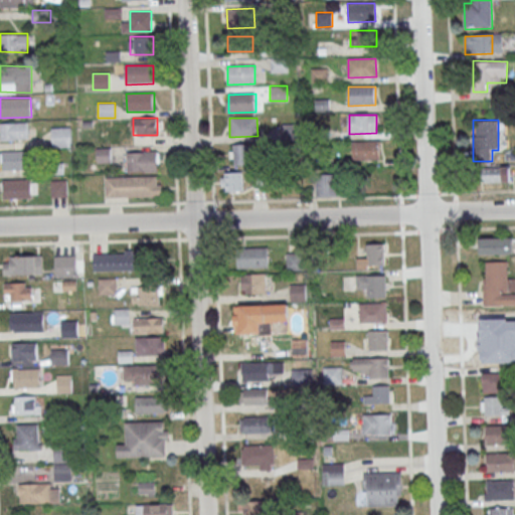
[(0,124),(27,123),(28,141),(1,142),(0,124)]
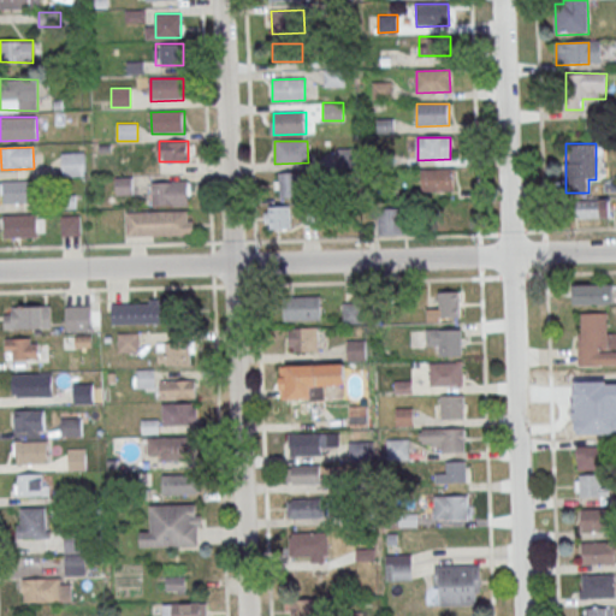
[(338,169),(360,169),(360,147),(338,147),(338,169)]
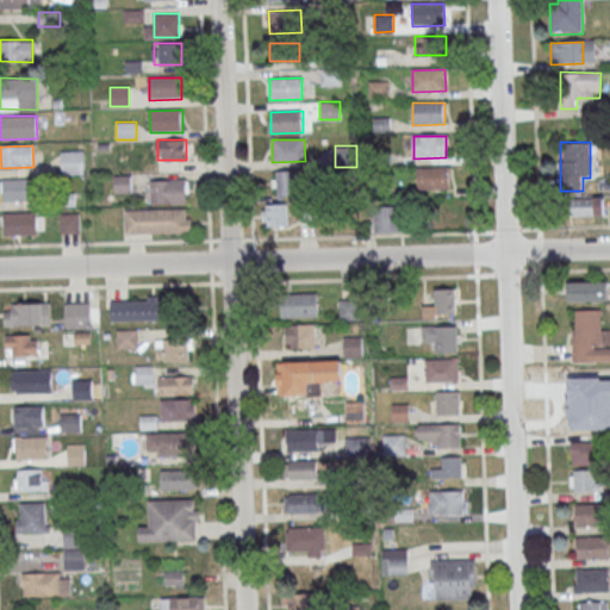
[(83,173),(83,150),(61,150),(61,173),(83,173)]
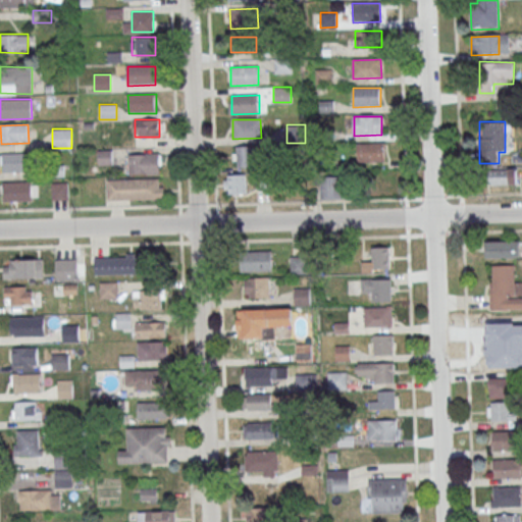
[(357,144),(384,143),(385,161),(358,162),(357,144)]
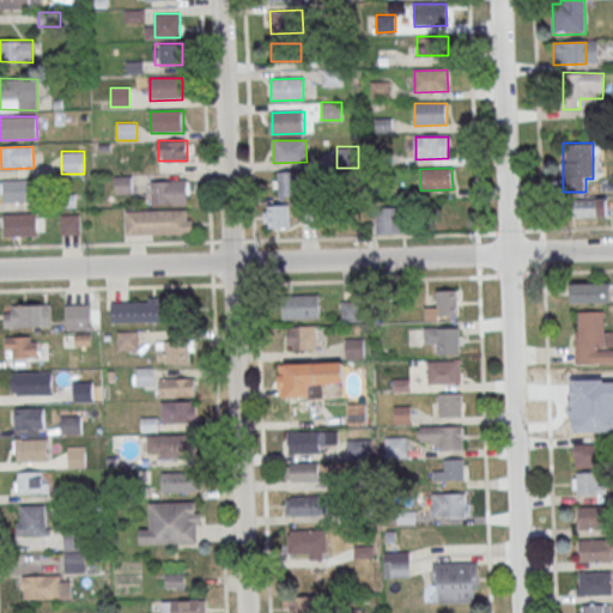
[(277,173),(309,171),(310,194),(277,194),(277,173)]
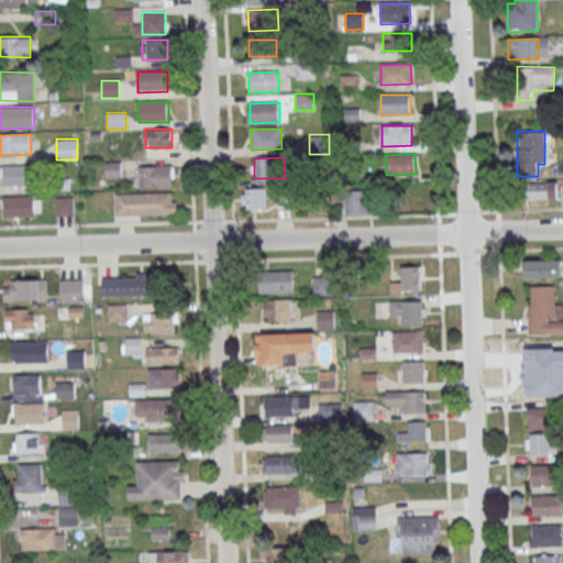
[(3,166),(33,165),(33,186),(3,186),(3,166)]
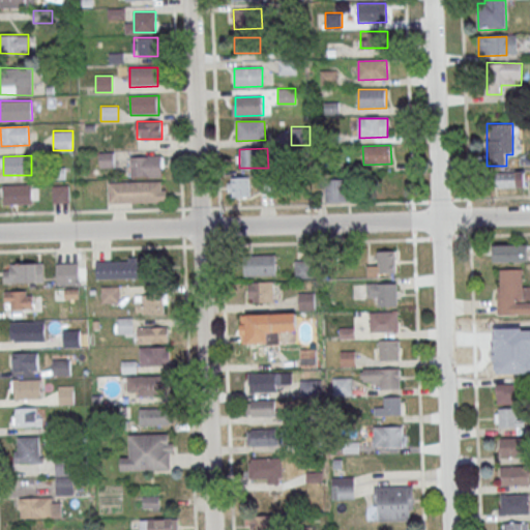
[(131,157),(160,157),(160,176),(133,177),(131,157)]
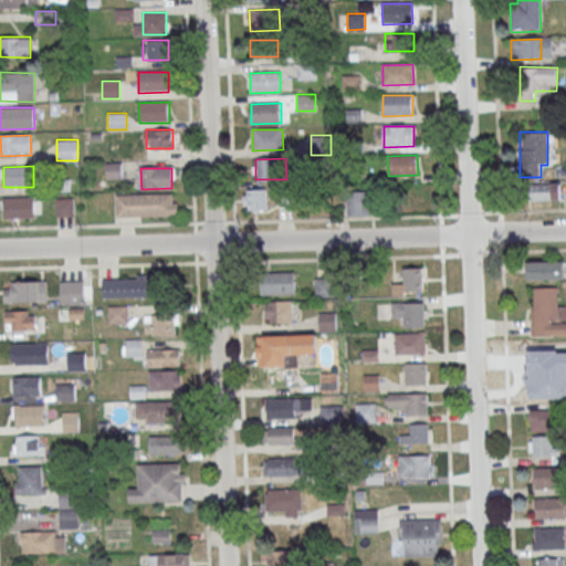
[(561,184),(530,184),(530,199),(561,199),(561,184)]
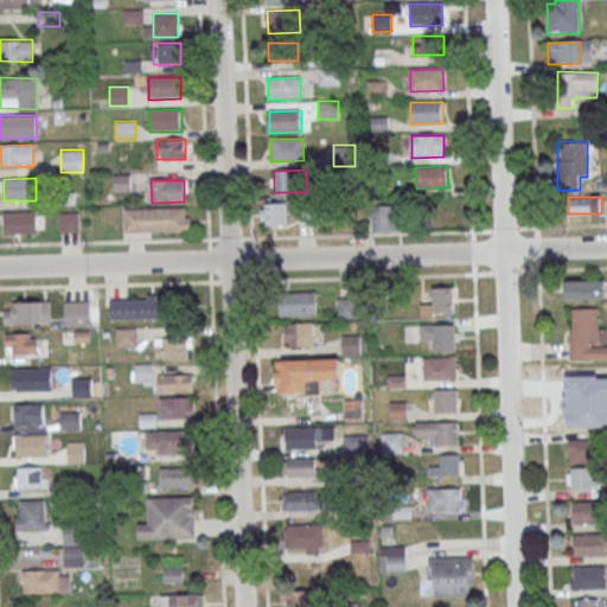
[(261,225),(296,224),(295,202),(260,203),(261,225)]
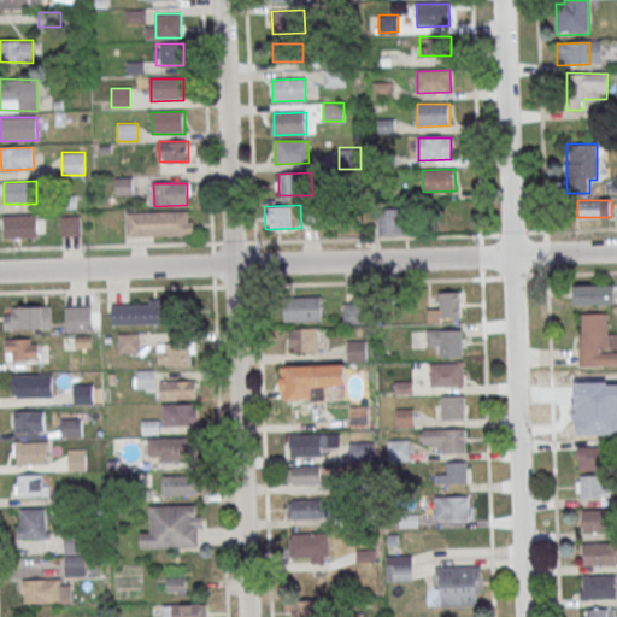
[(377,235),(403,235),(403,209),(377,209),(377,235)]
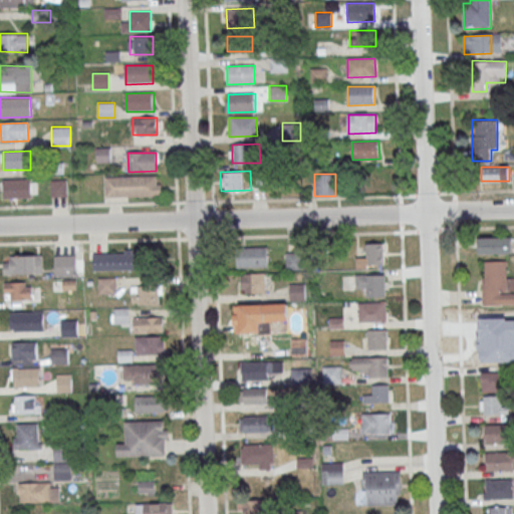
[(105,178),(157,176),(158,185),(161,184),(162,196),(106,198),(105,178)]
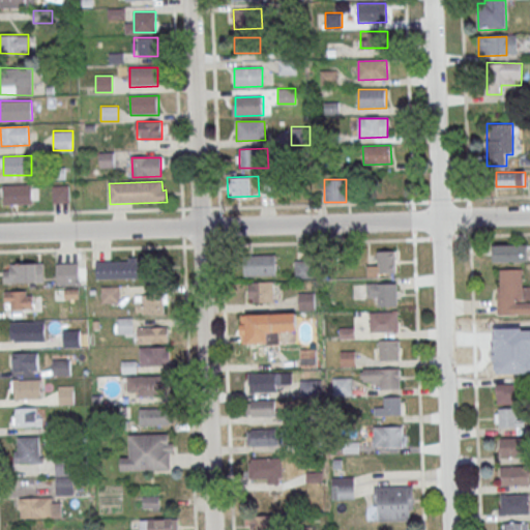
[(3,186),(31,185),(32,205),(4,206),(3,186)]
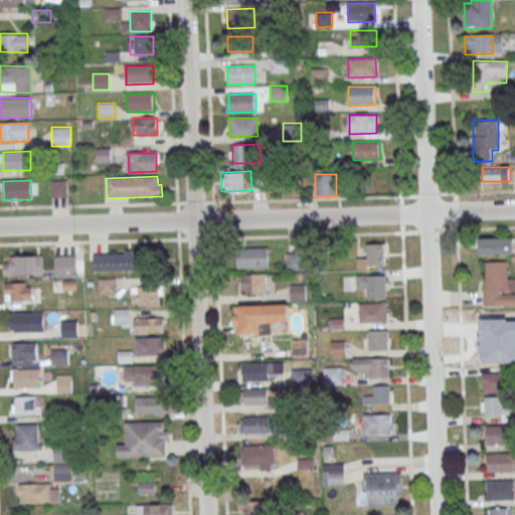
[(67,196),(67,180),(51,180),(51,196),(67,196)]
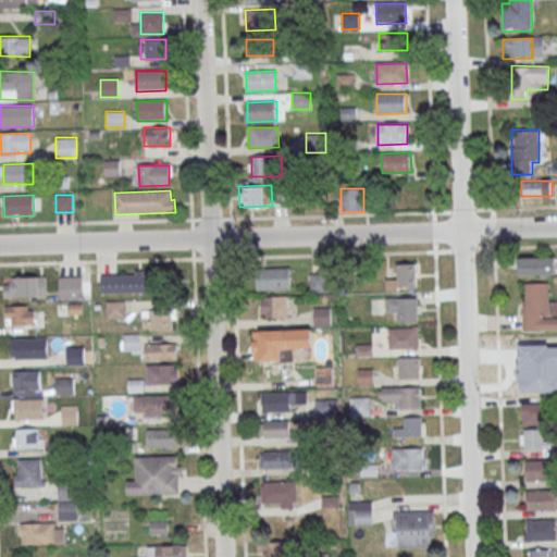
[(555,275),(555,257),(518,257),(518,275),(555,275)]
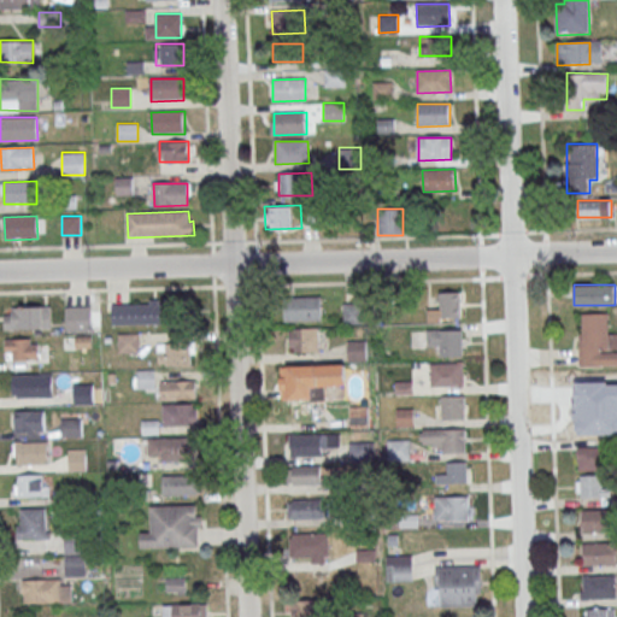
[(428,319),(460,319),(460,292),(440,292),(440,307),(428,307),(428,319)]
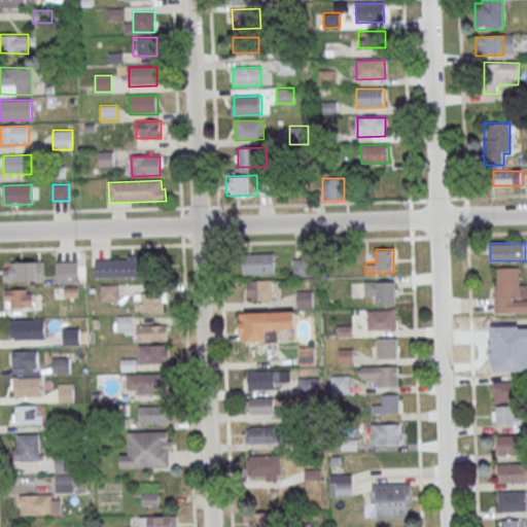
[(275,253),(243,253),(243,273),(275,273),(275,253)]
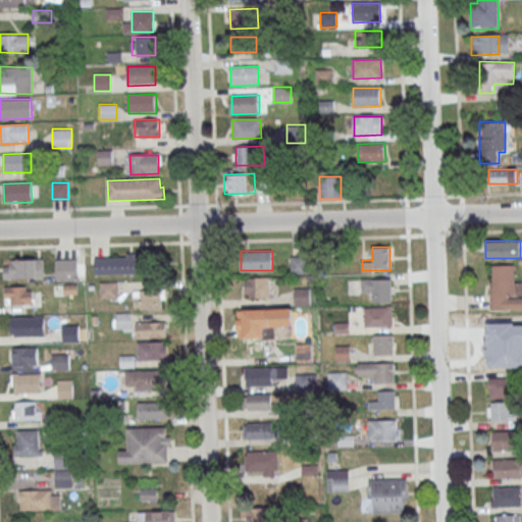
[(144,274),(144,255),(95,255),(95,274),(144,274)]
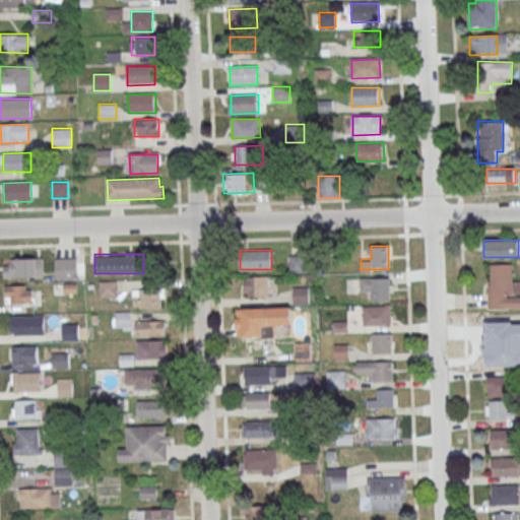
[(288,272),(306,272),(306,255),(288,255),(288,272)]
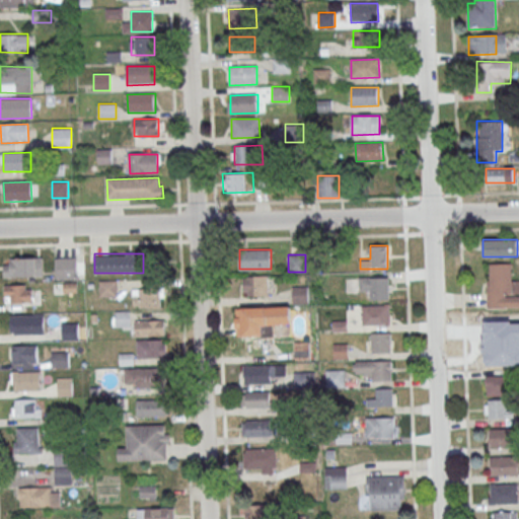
[(55,257),(55,279),(76,279),(76,257),(55,257)]
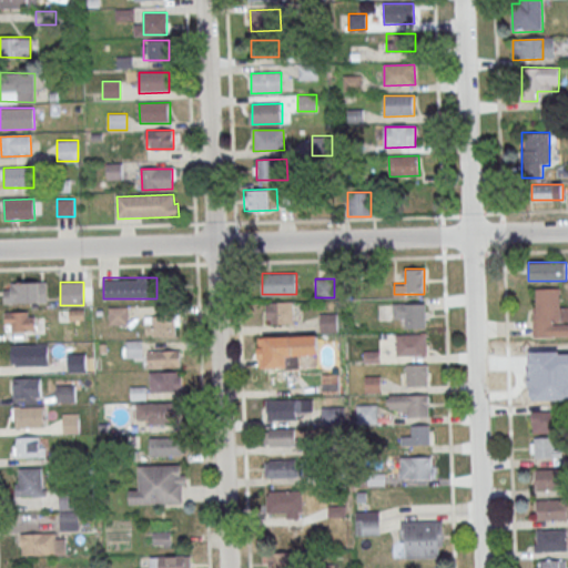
[(47,283),(4,283),(4,302),(47,302),(47,283)]
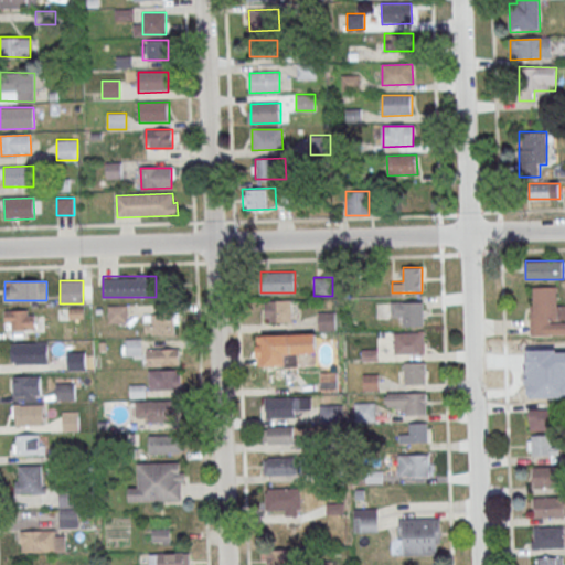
[(530,287),(530,334),(564,334),(564,306),(557,307),(557,287),(530,287)]
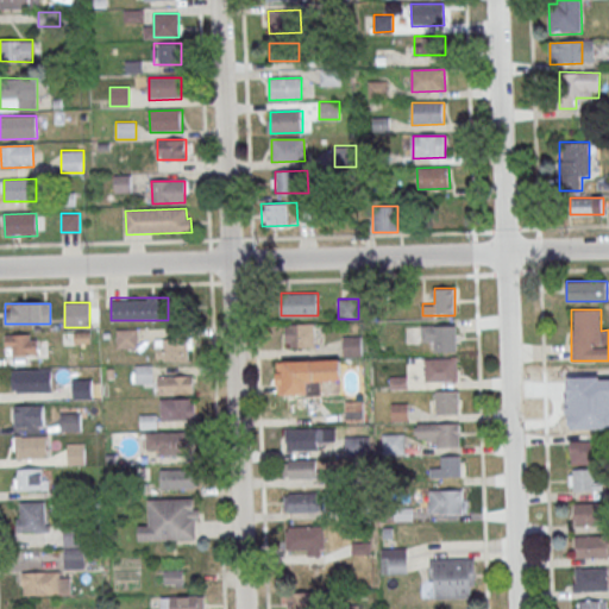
[(286,324),(286,346),(314,346),(314,324),(286,324)]
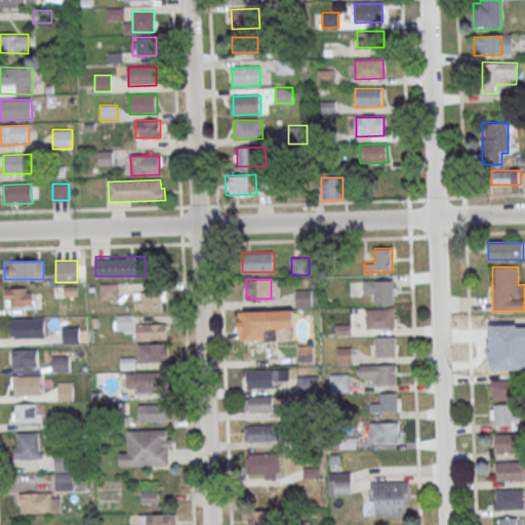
[(373,303),(394,303),(394,280),(363,280),(363,292),(373,292),(373,303)]
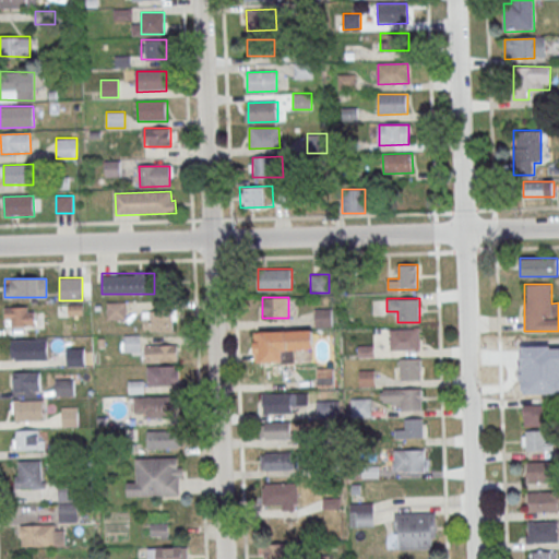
[(107,319),(125,319),(125,301),(107,301),(107,319)]
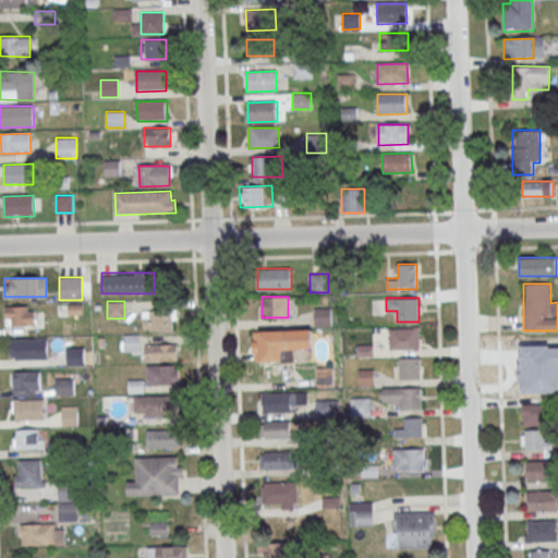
[(34,325),(34,306),(5,306),(5,325),(34,325)]
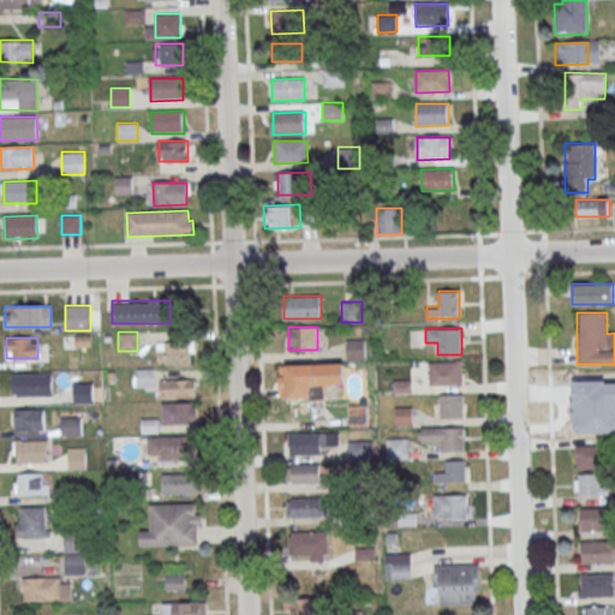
[(347,341),(348,357),(364,356),(363,340),(347,341)]
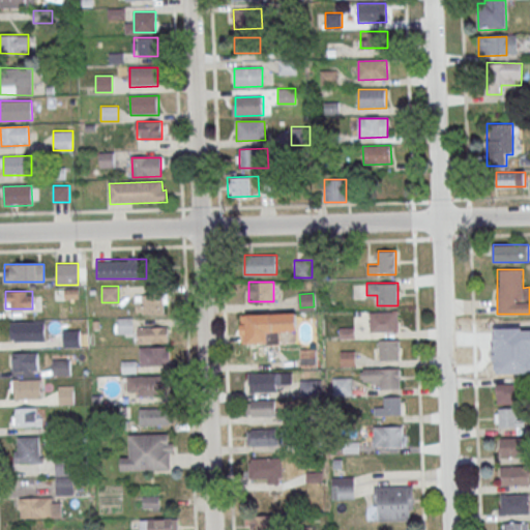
[(165,294),(135,294),(135,314),(165,314),(165,294)]
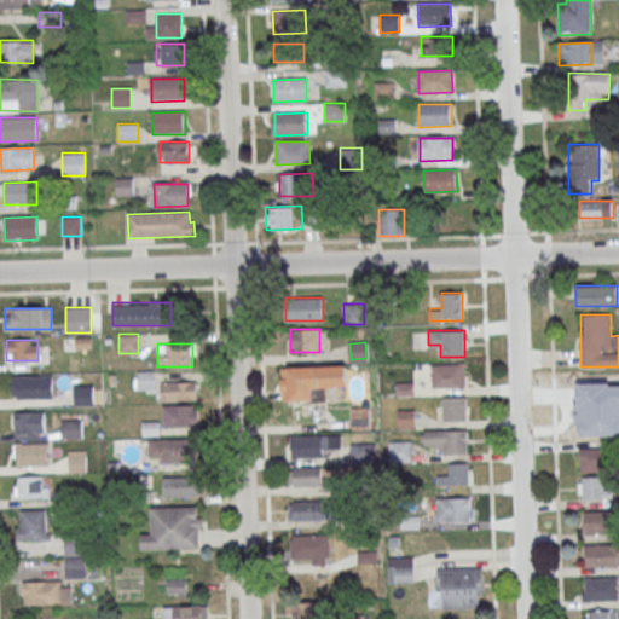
[(432,364),(432,388),(464,388),(464,364),(432,364)]
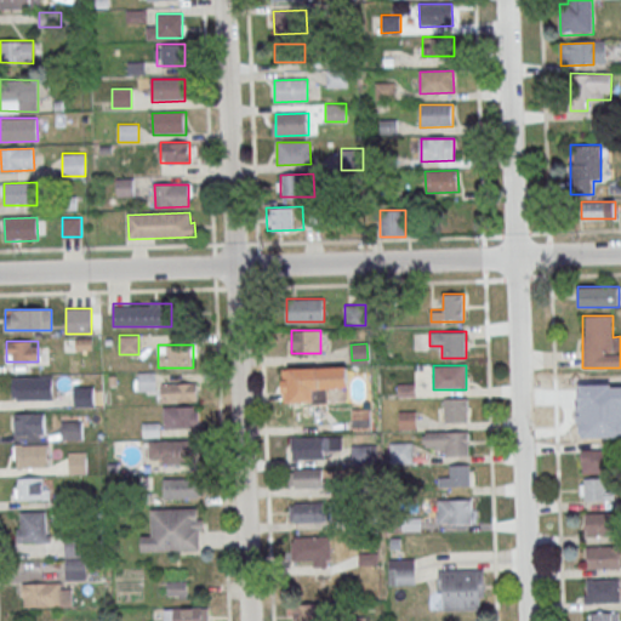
[(318,402),(318,368),(285,368),(285,402),(318,402)]
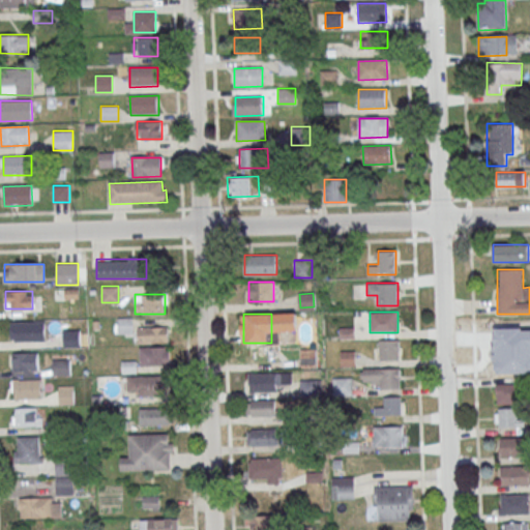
[(11,323),(45,322),(46,342),(15,343),(15,341),(11,341),(11,323)]
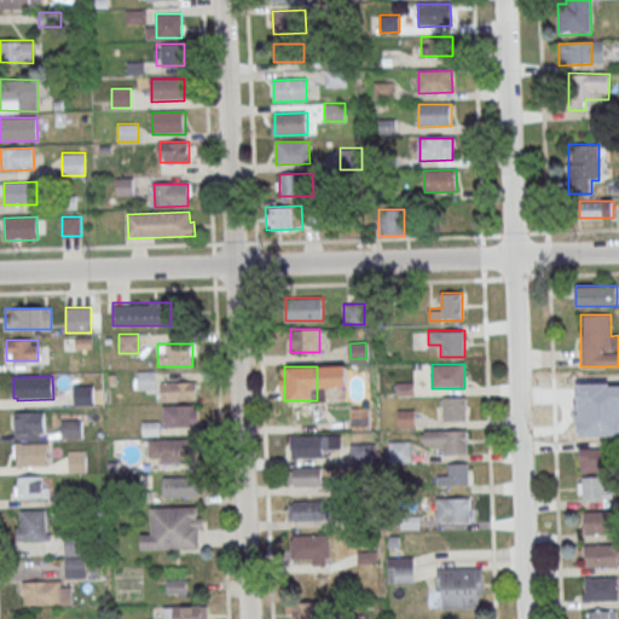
[(161,382),(161,400),(196,400),(196,382),(161,382)]
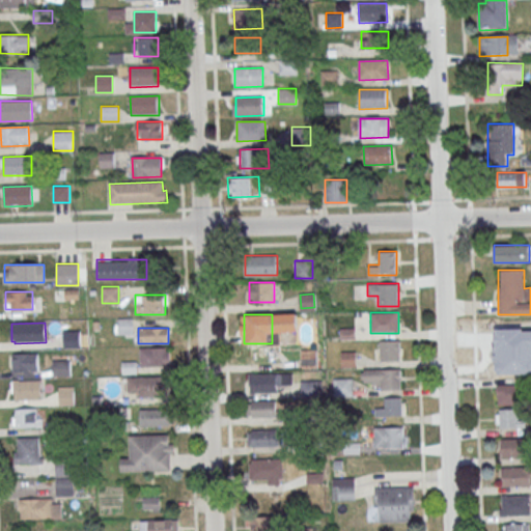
[(79,347),(79,330),(63,330),(63,347),(79,347)]
